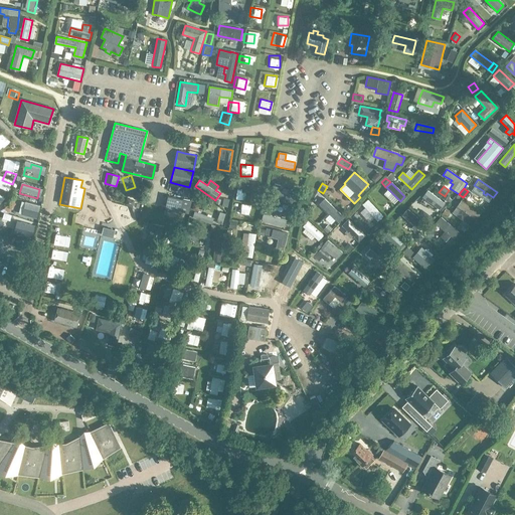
[(235,189),(234,197),(247,198),(247,190),(235,189)]
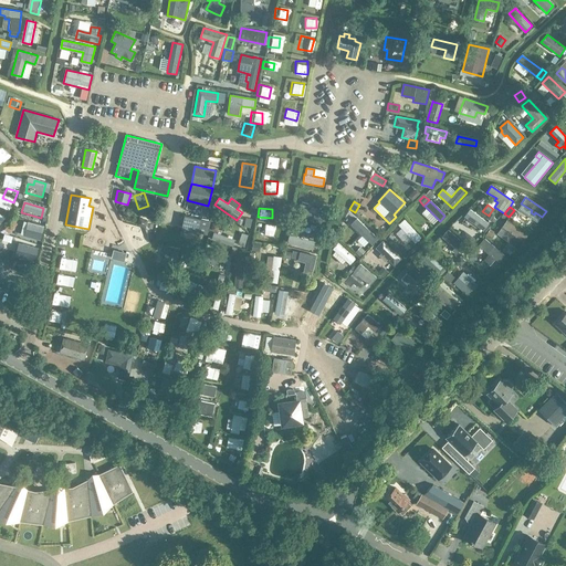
[(299,208),(295,216),(321,223),(324,216),(299,208)]
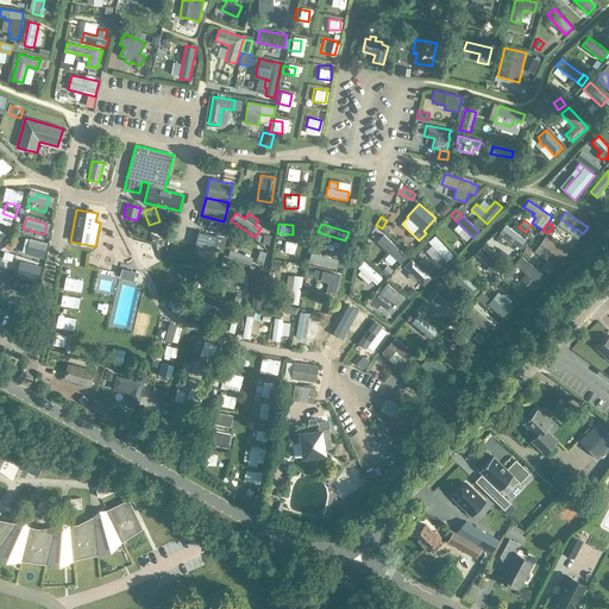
[(526,240),(507,227),(502,234),(521,248),(526,240)]
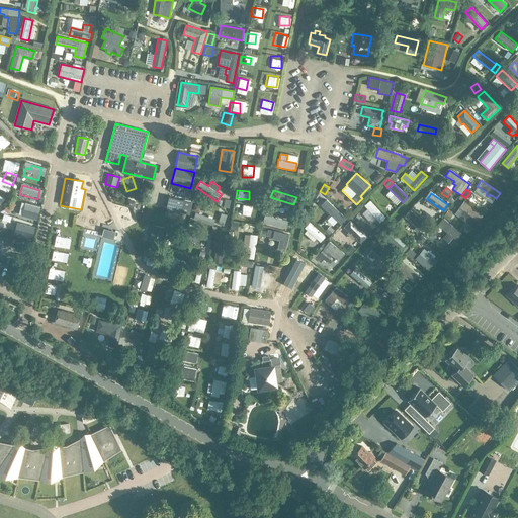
[(134,206),(136,200),(125,197),(123,203),(134,206)]
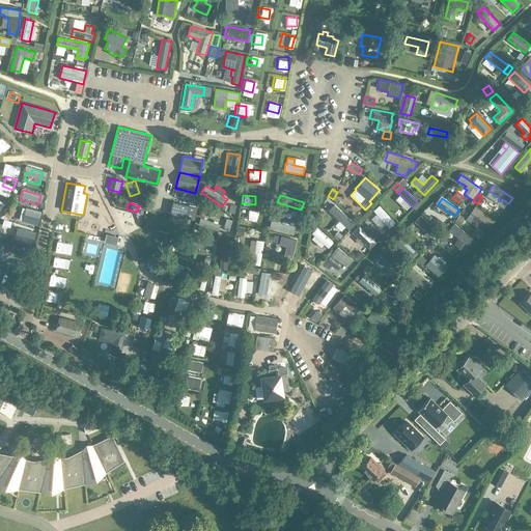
[(172,202),(169,215),(195,221),(198,208),(172,202)]
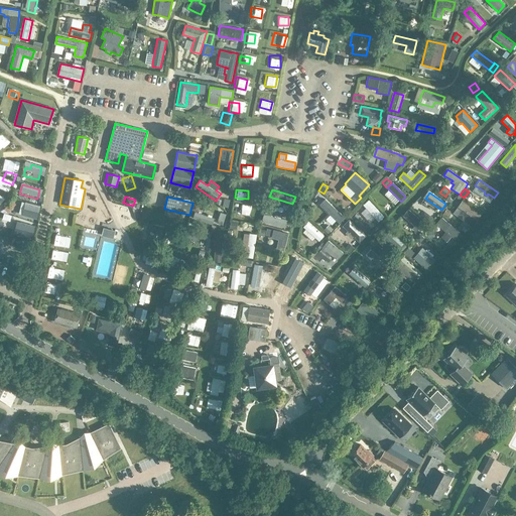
[(325,200),(320,204),(332,214),(329,217),(333,220),(335,218),(338,220),(342,216),(325,200)]
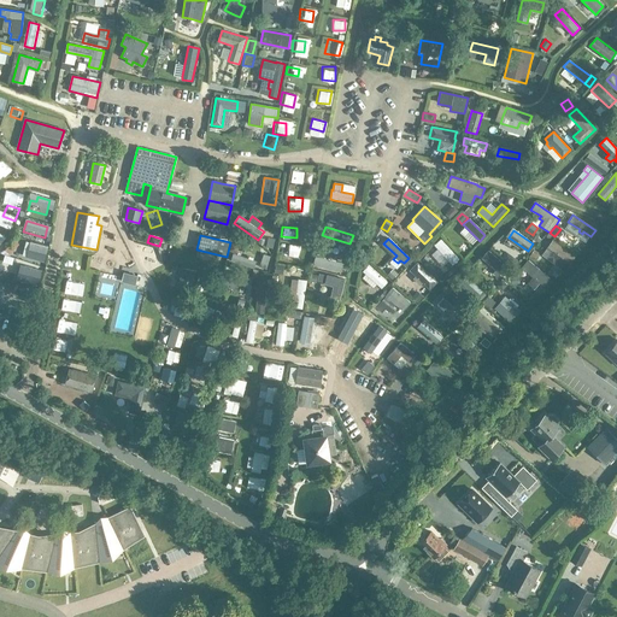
[(452,265),(459,259),(440,240),(434,246),(438,250),(448,260),(452,265)]
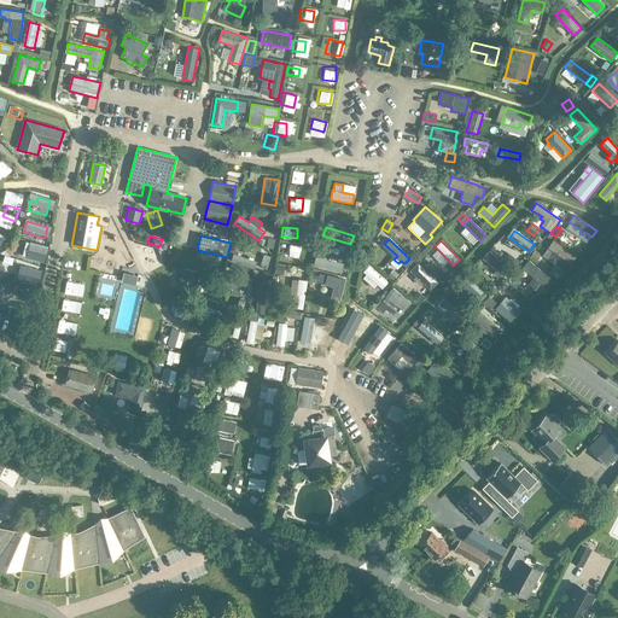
[(571,264),(577,256),(554,240),(548,249),(553,252),(548,260),(564,270),(570,263),(571,264)]
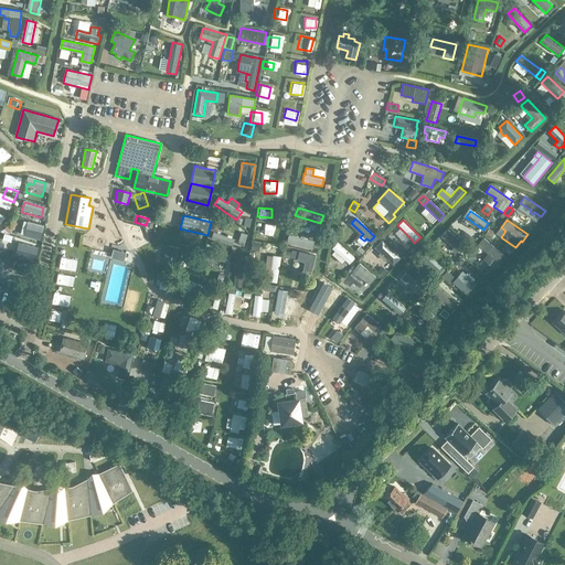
[(44,226),(28,222),(24,235),(41,240),(44,226)]
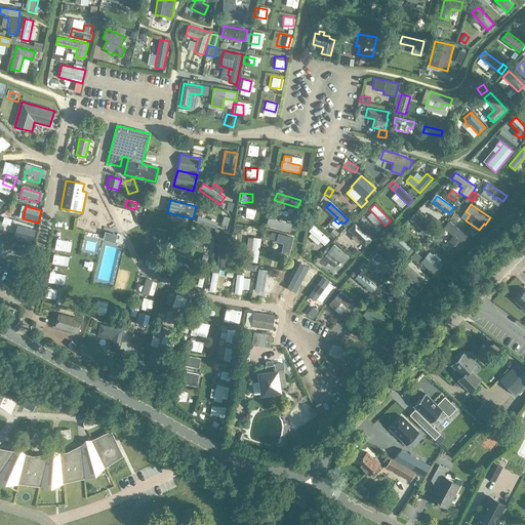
[(238,209),(238,220),(249,221),(250,210),(238,209)]
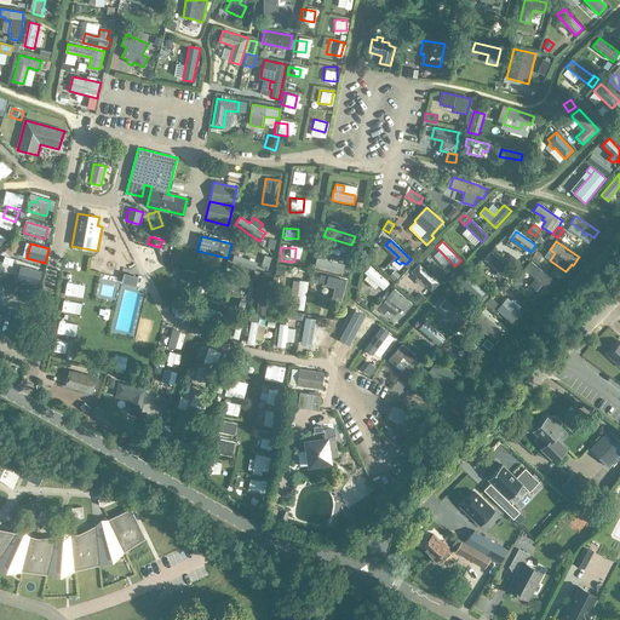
[(451,262),(440,251),(434,256),(445,268),(451,262)]
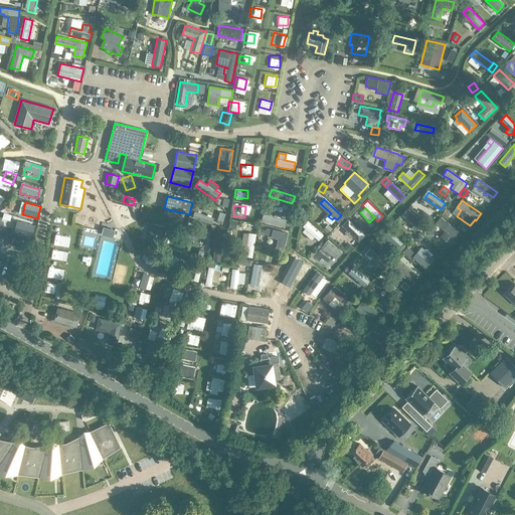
[(451,212),(447,208),(443,214),(447,217),(451,212)]
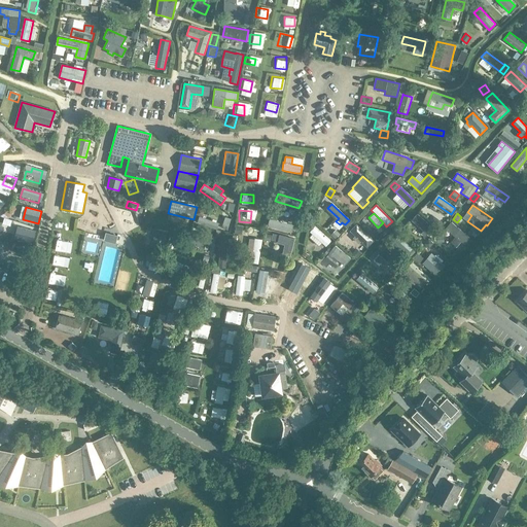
[(418,223),(427,232),(431,227),(417,214),(413,219),(418,223)]
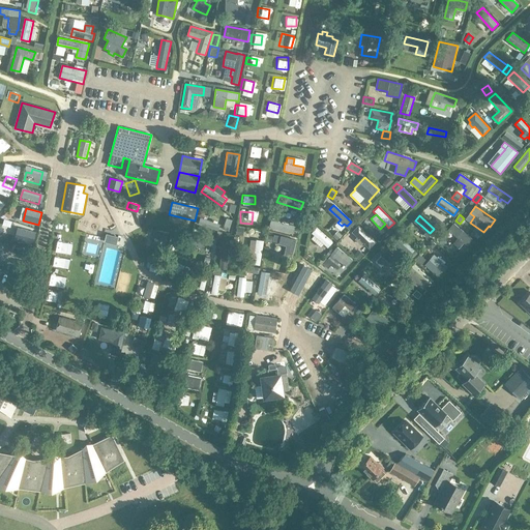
[(435,216),(432,222),(441,230),(445,225),(435,216)]
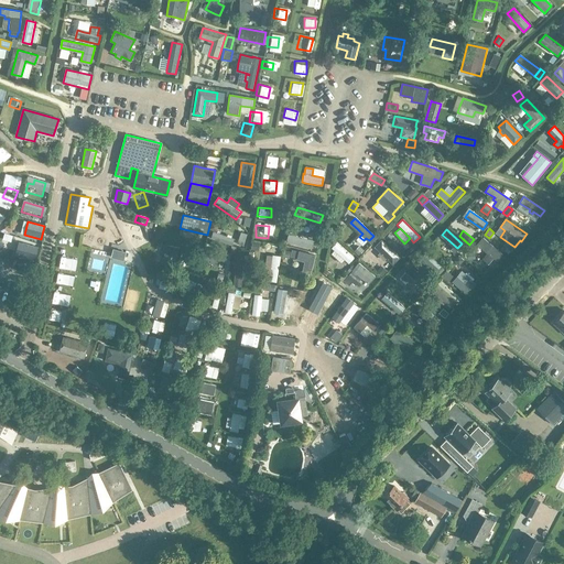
[(237,246),(243,248),(247,235),(241,232),(237,246)]
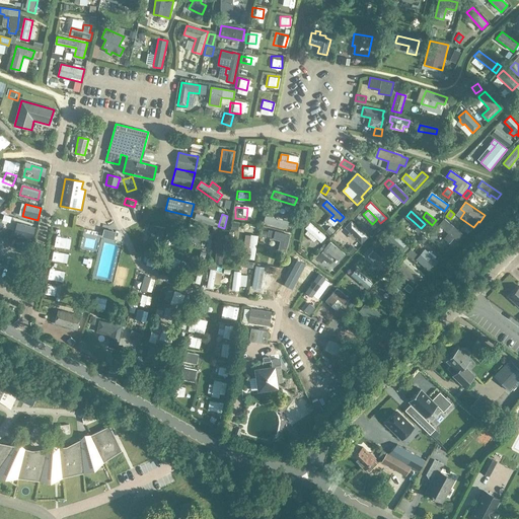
[(266,215),(264,223),(286,229),(288,221),(266,215)]
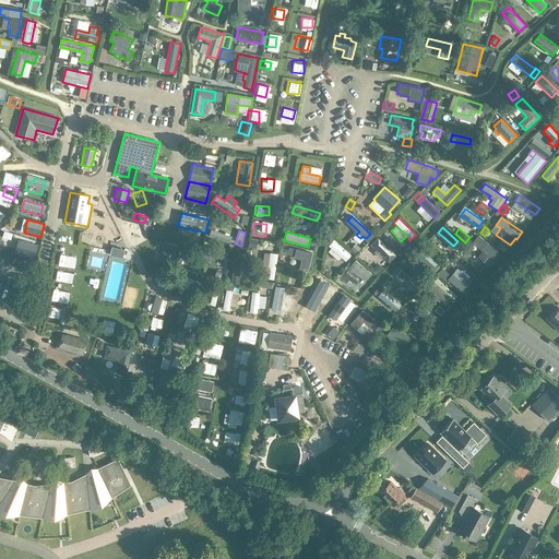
[(488,257),(489,256),(492,259),(498,252),(478,235),(473,242),(483,251),(478,256),(484,261),(488,257)]
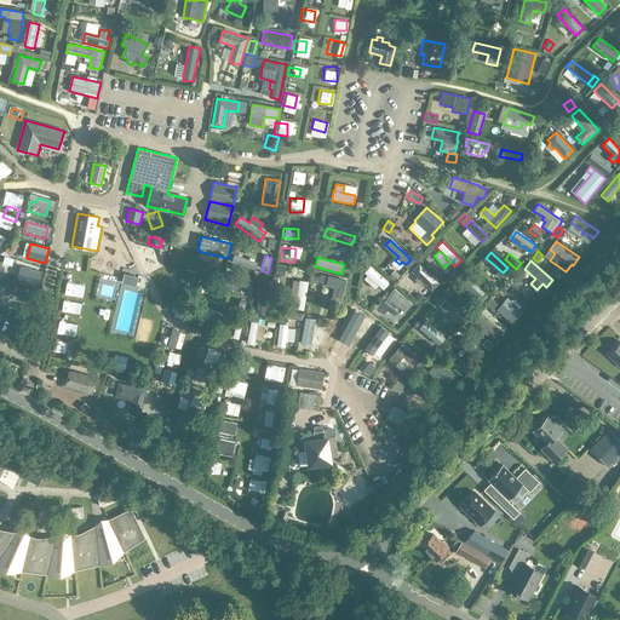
[(440,283),(419,264),(411,273),(431,292),(440,283)]
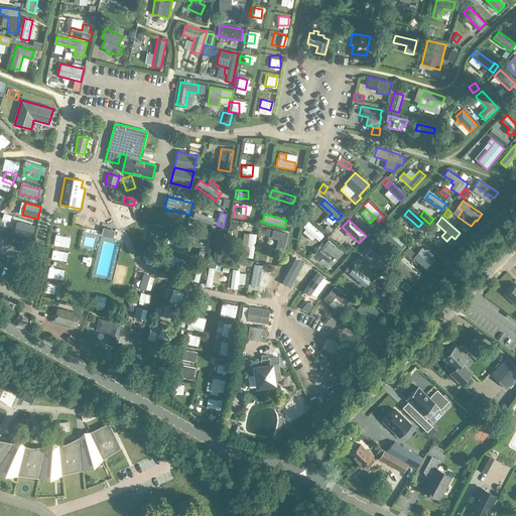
[(32,239),(35,227),(17,222),(13,234),(32,239)]
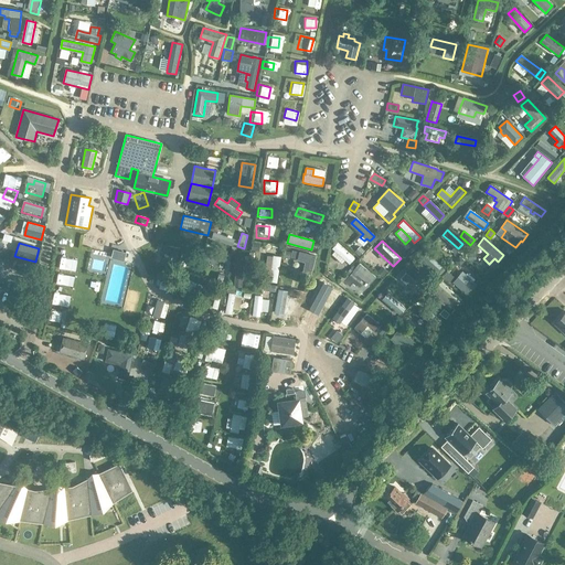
[(337,244),(332,249),(348,263),(352,257),(337,244)]
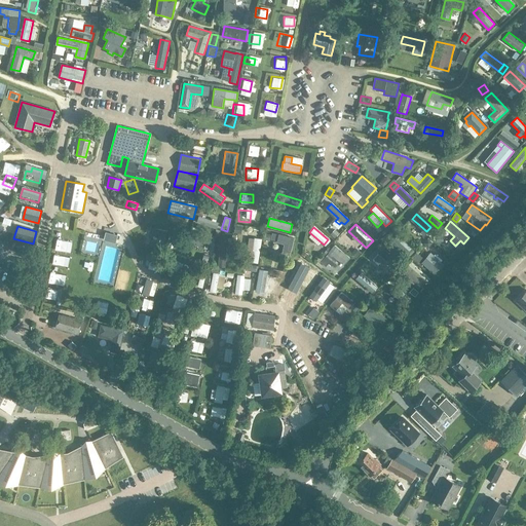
[(163,250),(167,231),(156,228),(151,247),(163,250)]
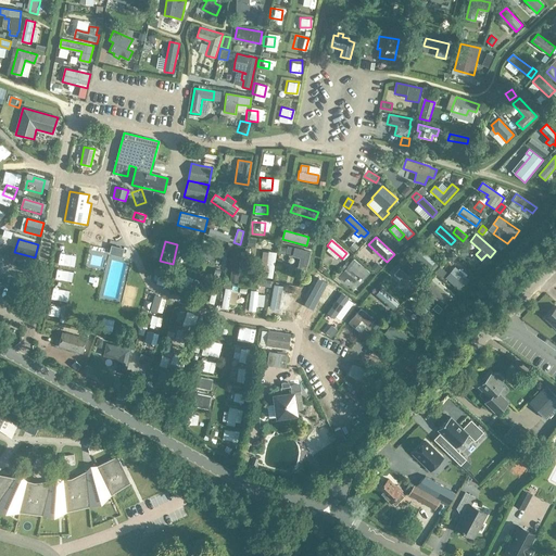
[(358,247),(354,242),(349,248),(353,252),(358,247)]
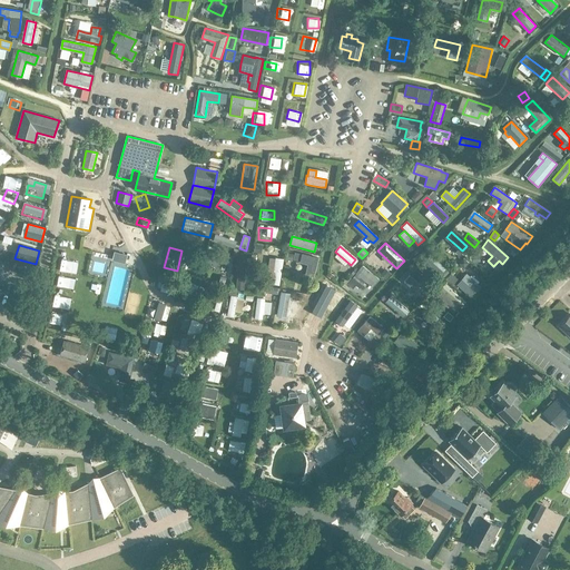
[(128,256),(115,252),(112,261),(125,264),(128,256)]
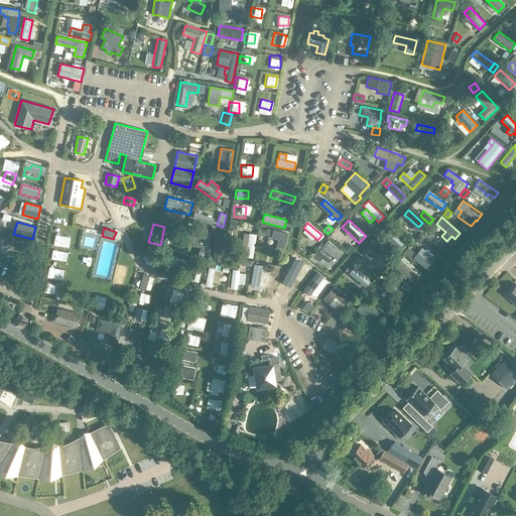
[(267,229),(265,235),(270,237),(270,238),(278,240),(276,249),(284,251),(289,234),(272,230),(272,231),(267,229)]
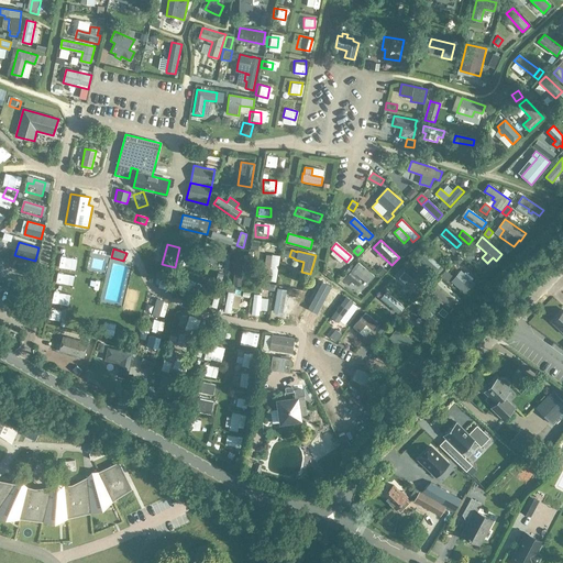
[(426,251),(420,257),(416,262),(426,271),(430,266),(435,272),(441,266),(426,251)]
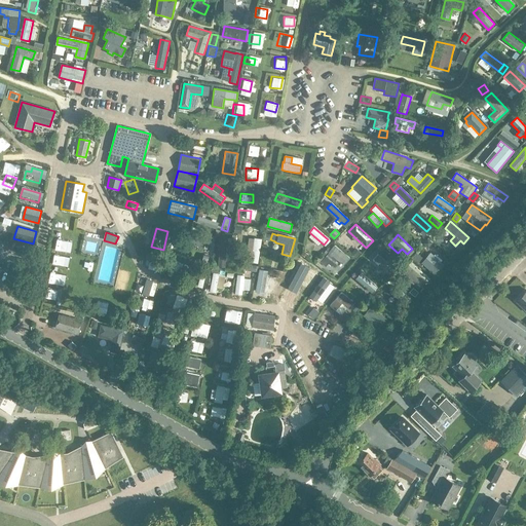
[(254,236),(251,255),(258,256),(261,237),(254,236)]
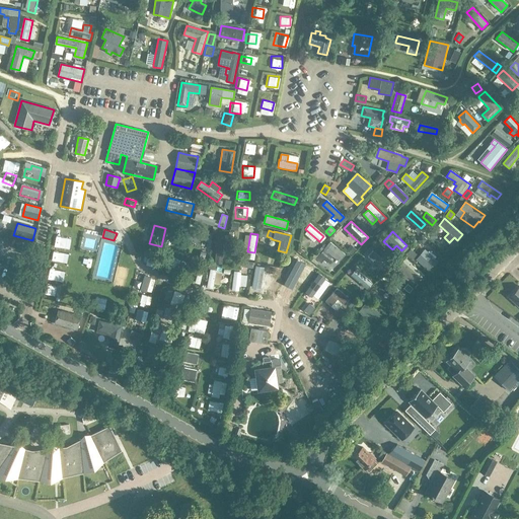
[(423,245),(427,240),(423,236),(419,241),(423,245)]
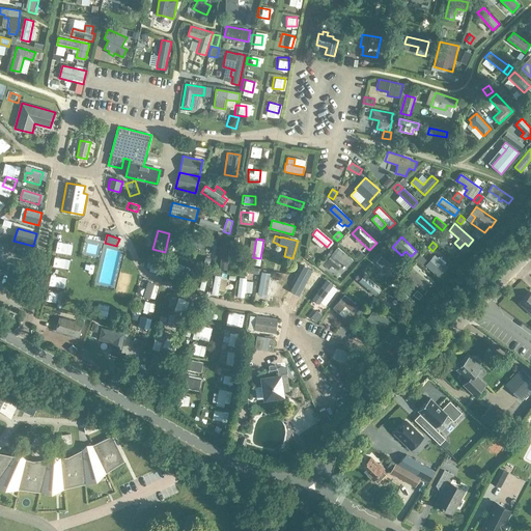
[(337,248),(331,255),(332,255),(324,266),(328,270),(331,267),(334,269),(340,262),(346,269),(354,261),(337,248)]
